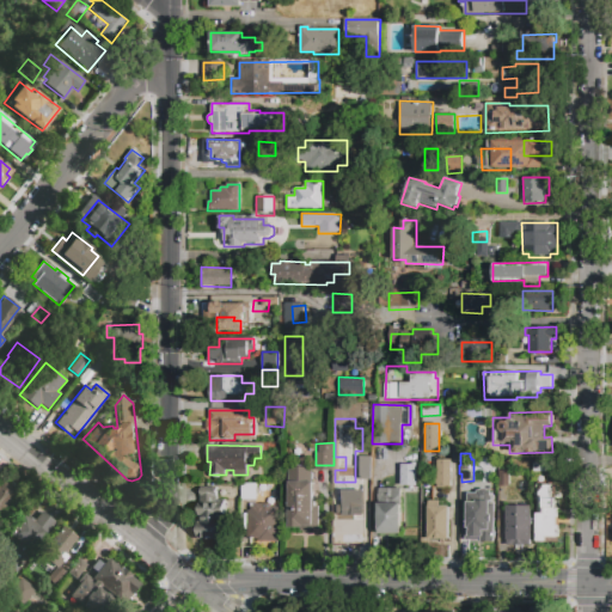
[(438,489),(438,460),(452,460),(452,489),(438,489)]
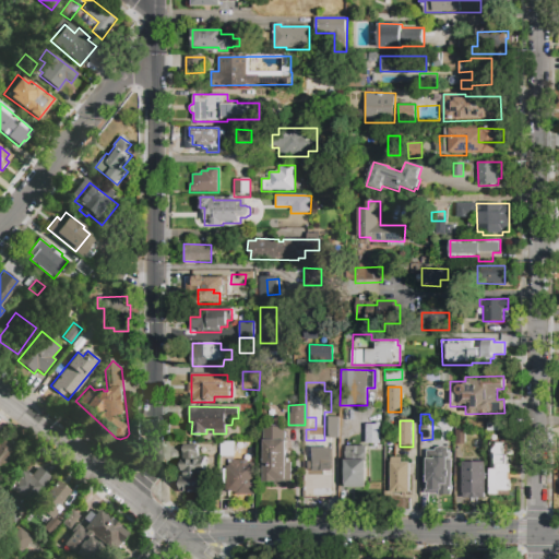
[(486,432),(487,423),(500,423),(500,432),(486,432)]
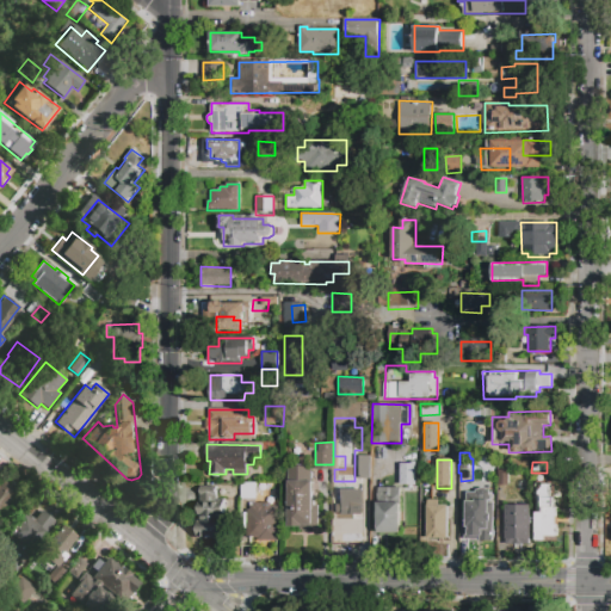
[(288,528),(289,464),(313,464),(313,481),(314,481),(314,506),(319,506),(319,531),(300,531),(300,528),(288,528)]
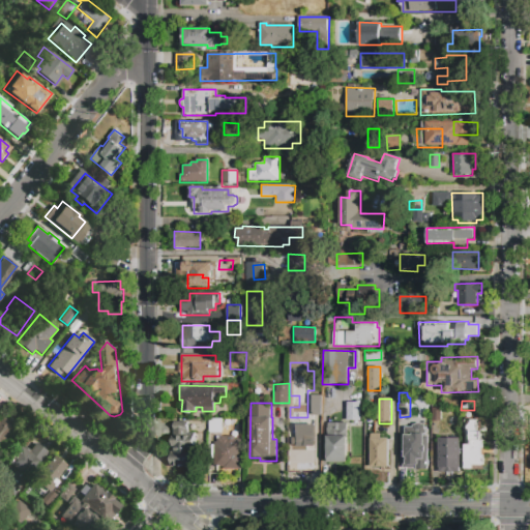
[(441,408),(440,421),(431,421),(431,408),(441,408)]
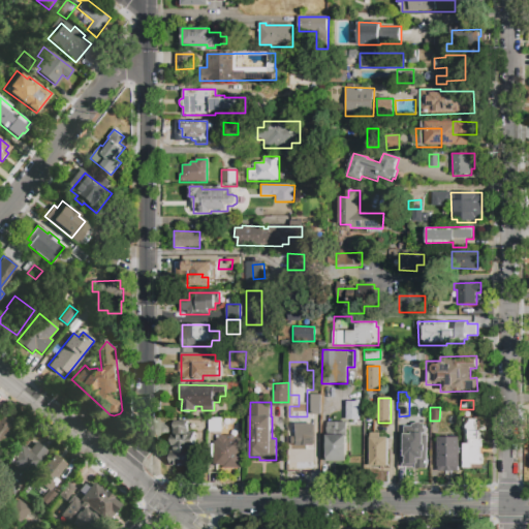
[(362,425),(352,425),(352,412),(362,413),(362,425)]
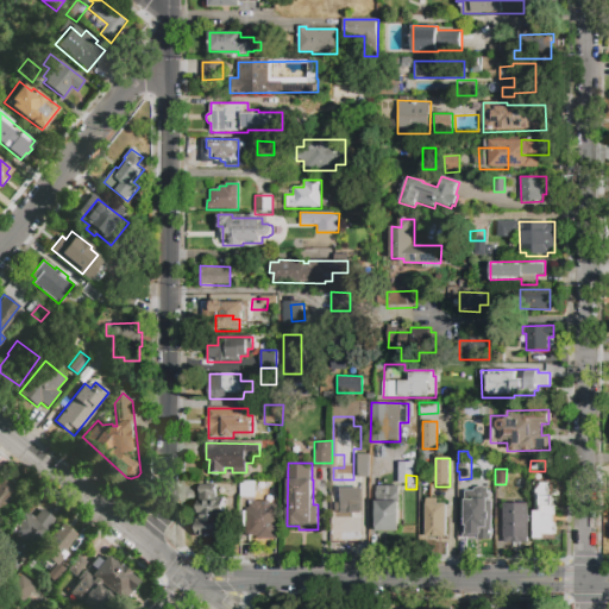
[(0,510),(0,479),(2,477),(18,489),(0,510)]
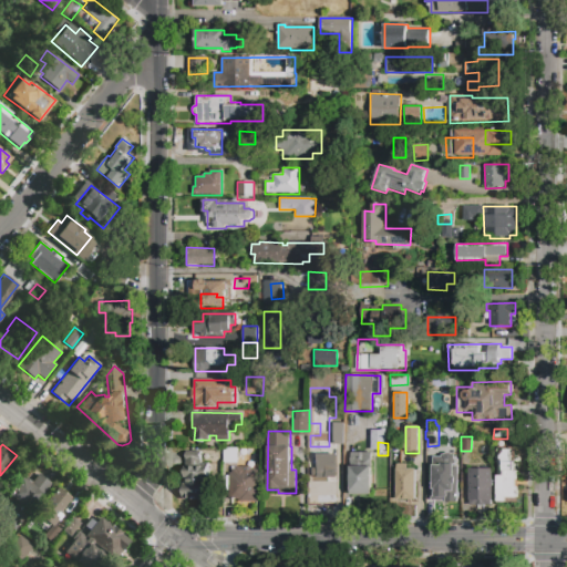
[(495,502),(495,476),(498,476),(498,464),(496,464),(496,447),(513,447),(513,460),(516,460),(516,502),(495,502)]
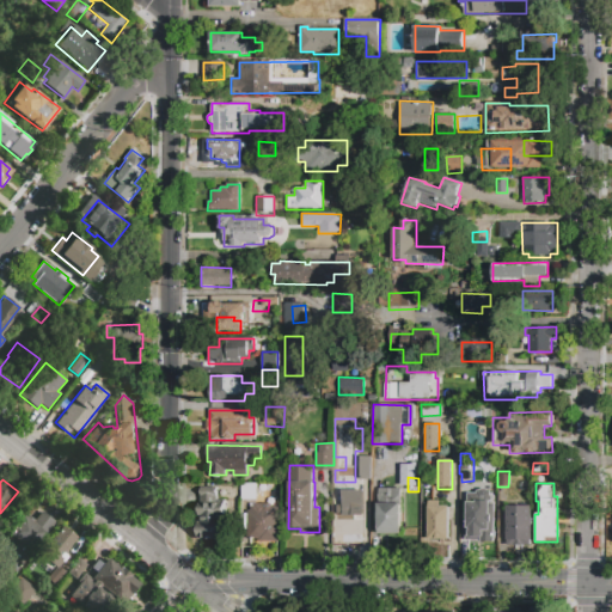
[(243,500),(243,484),(257,484),(257,500),(243,500)]
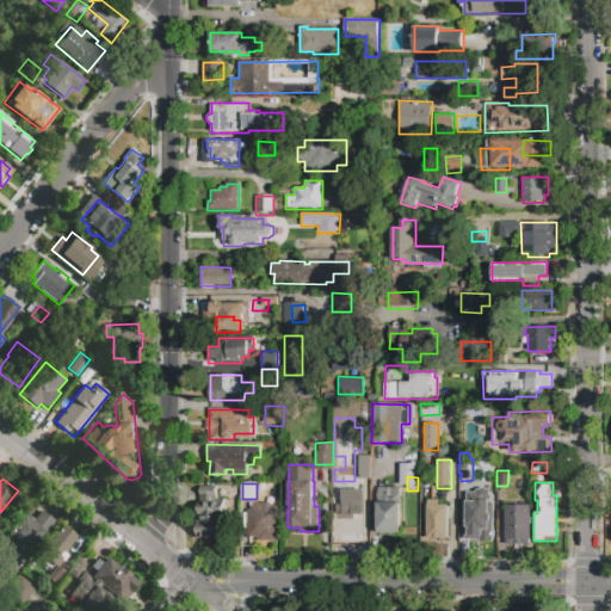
[(400,532),(377,532),(377,487),(400,487),(400,532)]
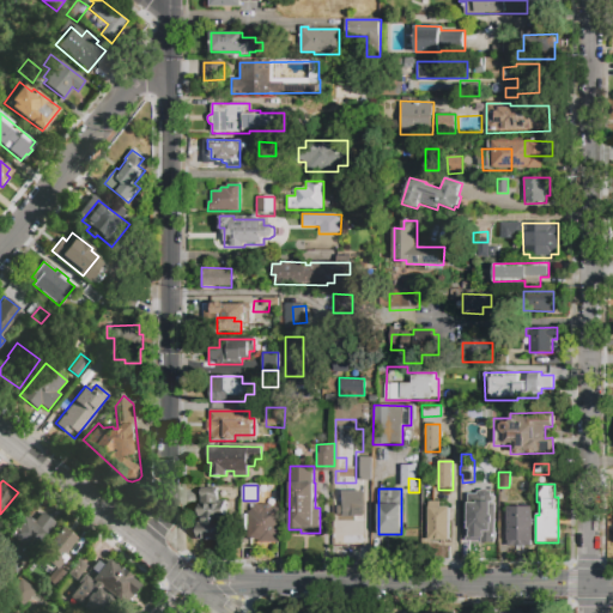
[(468,495),(475,495),(475,492),(480,490),(487,490),(491,491),(491,495),(496,495),(497,544),(481,544),(481,541),(468,541),(468,495)]
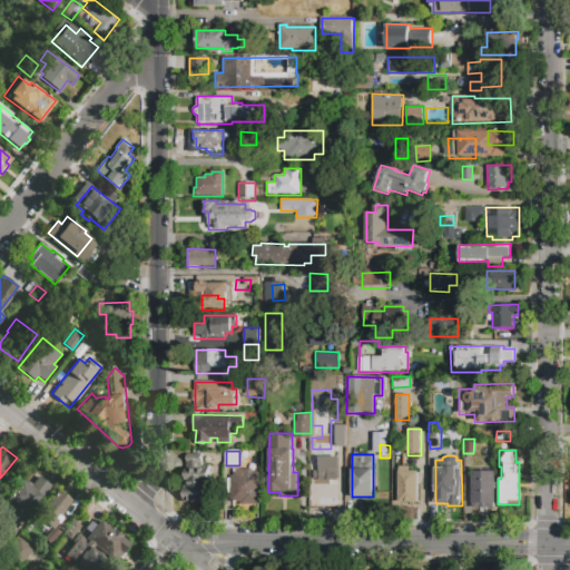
[(185,502),(185,458),(203,459),(203,465),(210,465),(209,482),(207,482),(207,502),(185,502)]
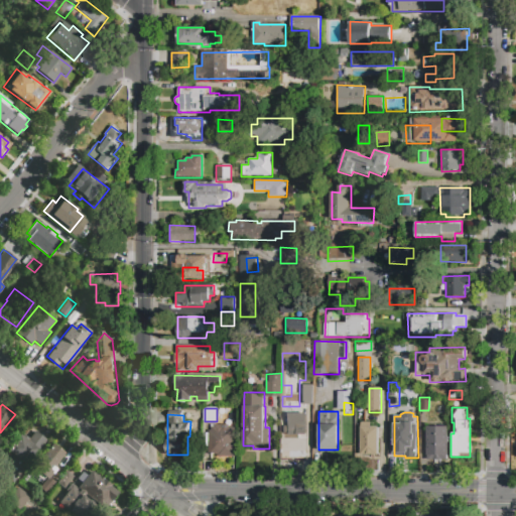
[(284,419),(295,419),(295,418),(301,418),(301,419),(306,419),(305,446),(297,446),(297,459),(282,459),(282,448),(292,448),(292,437),(284,437),(284,419)]
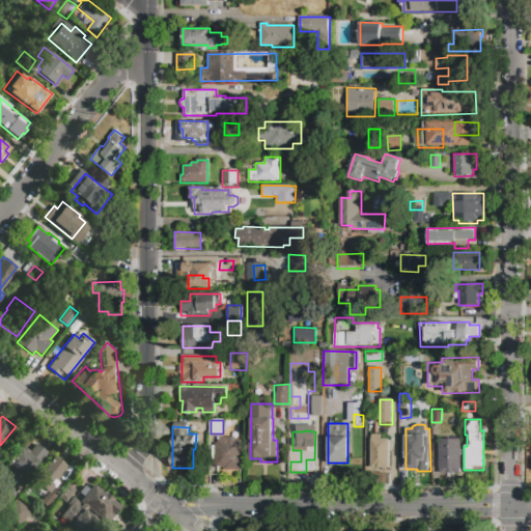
[(389,468),(371,468),(370,435),(381,435),(381,440),(389,439),(389,468)]
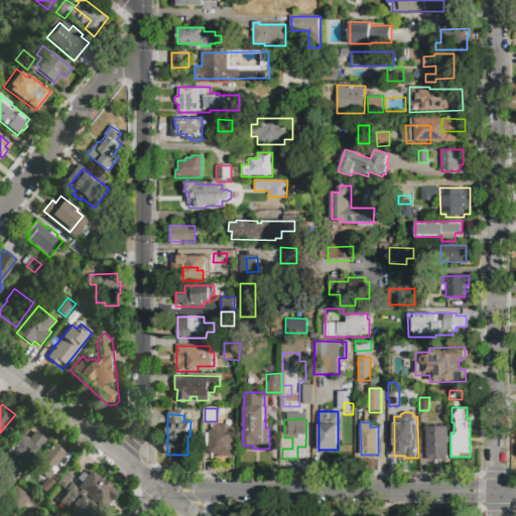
[(425,427),(447,427),(448,456),(446,456),(446,460),(427,461),(427,456),(425,456),(425,427)]
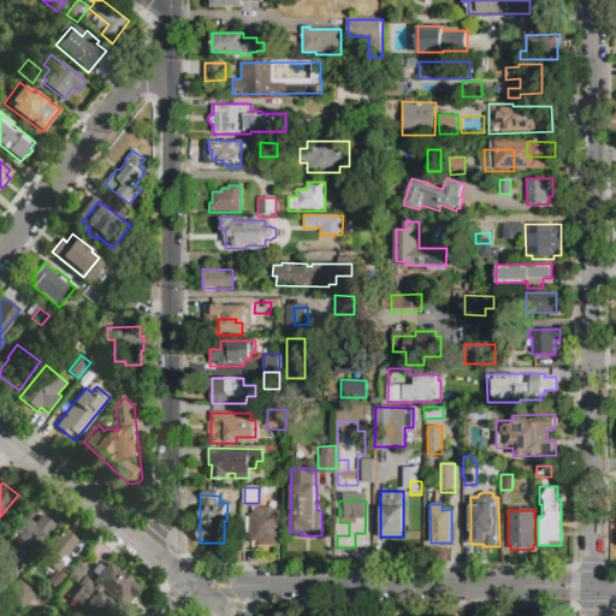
[(283,549),(261,549),(261,546),(256,546),(256,545),(250,545),(250,516),(254,516),(254,513),(283,513),(283,549)]
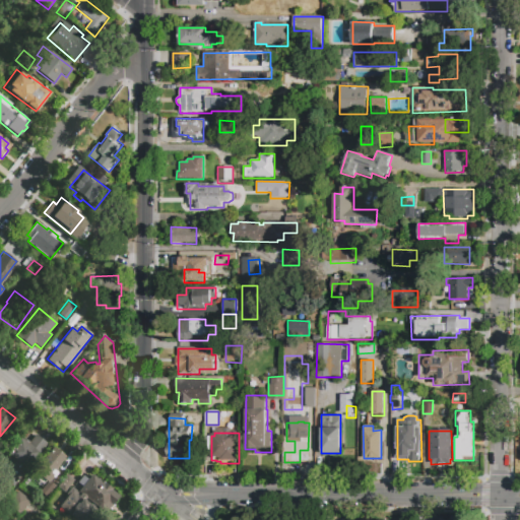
[(13,484),(0,474),(0,465),(22,438),(29,443),(36,436),(46,444),(13,484)]
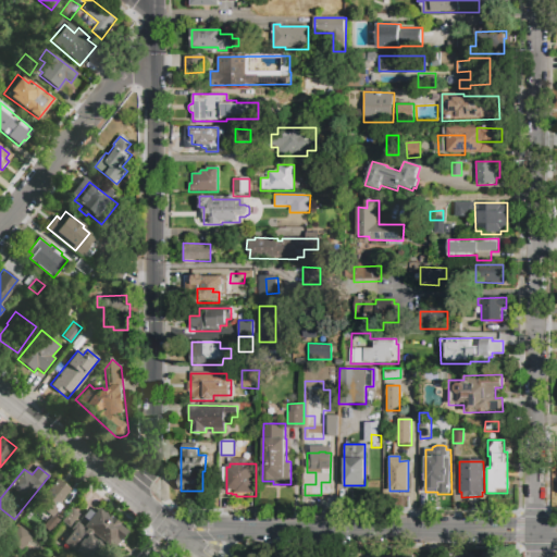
[(56,479),(67,489),(52,508),(49,505),(42,514),(34,506),(56,479)]
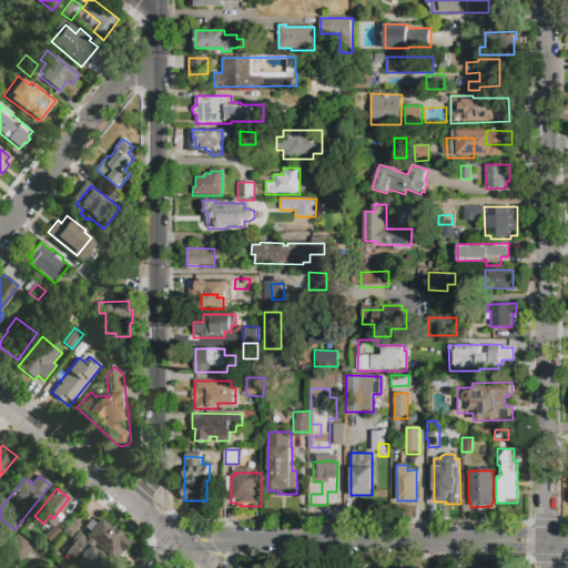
[(99,517),(110,526),(111,524),(122,533),(121,535),(129,540),(113,560),(109,557),(100,567),(81,567),(74,563),(74,564),(61,553),(78,530),(84,536),(99,517)]
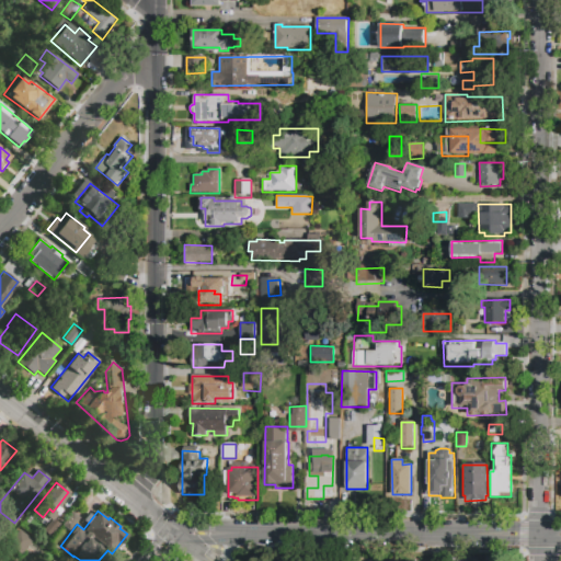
[(60,524),(67,529),(76,518),(70,513),(60,524)]
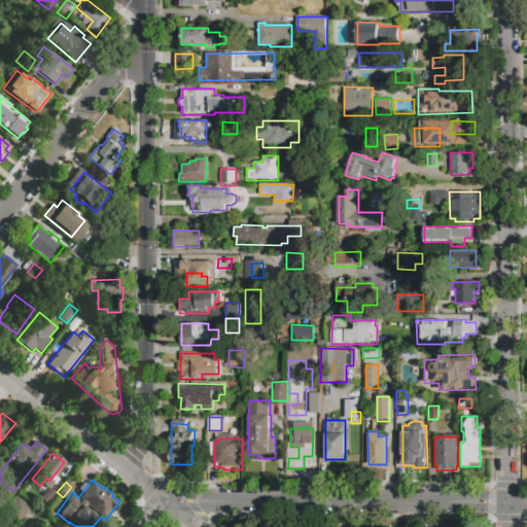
[(39,500),(48,488),(57,494),(47,506),(39,500)]
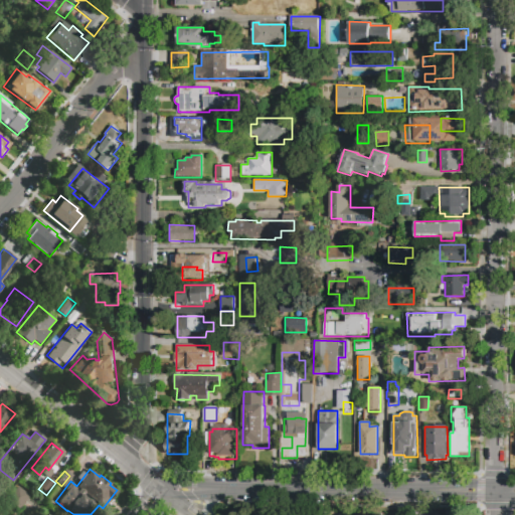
[(17,509),(5,499),(16,486),(27,496),(17,509)]
